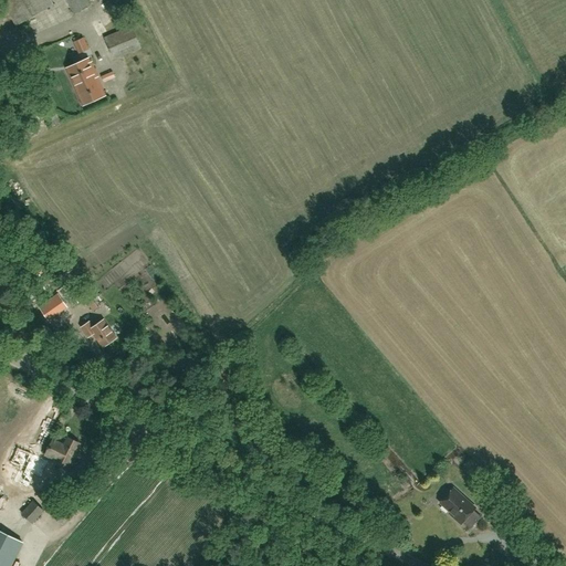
[(0,0),(16,25),(53,4),(50,0),(0,0)]
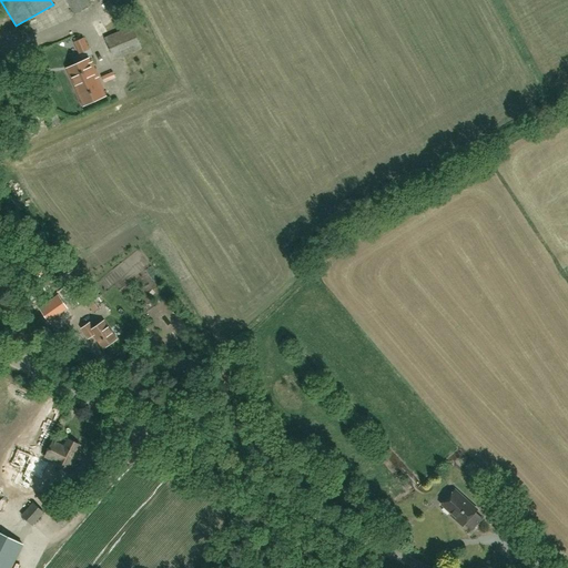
[(66,0),(74,14),(90,6),(87,0),(66,0)]
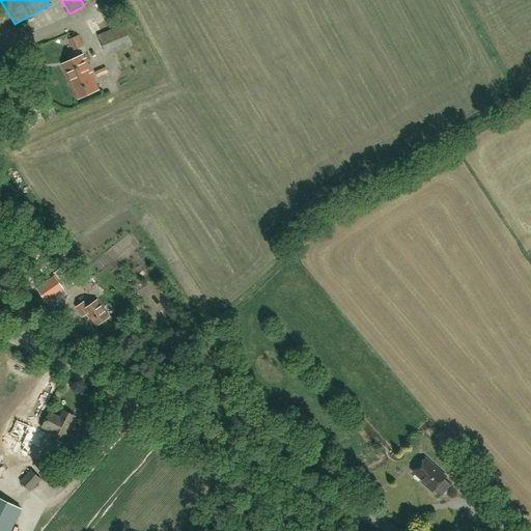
[(27,18),(34,32),(55,23),(49,7),(27,18)]
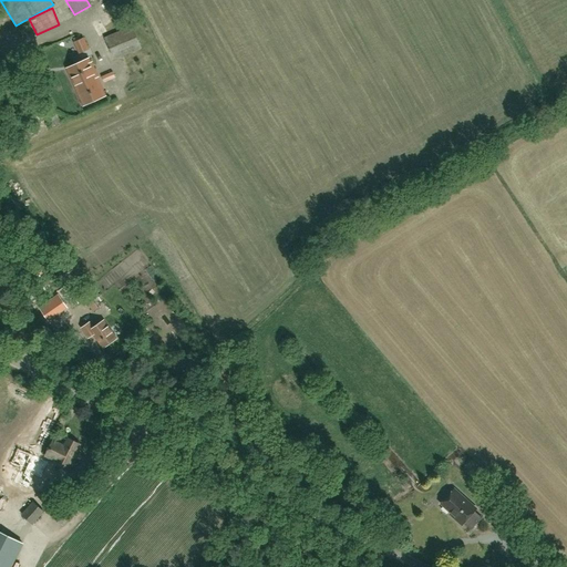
[(105,21),(98,23),(100,33),(109,31),(105,21)]
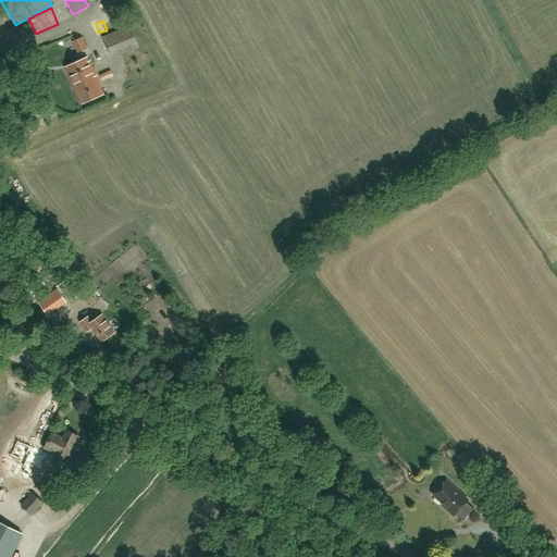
[(112,59),(139,47),(130,25),(102,37),(112,59)]
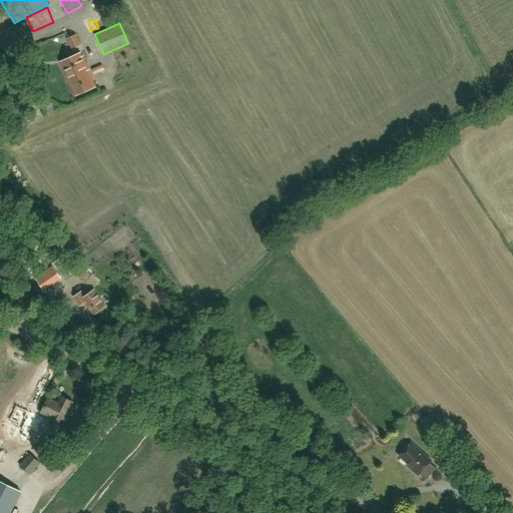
[(73,48),(83,43),(78,33),(68,38),(73,48)]
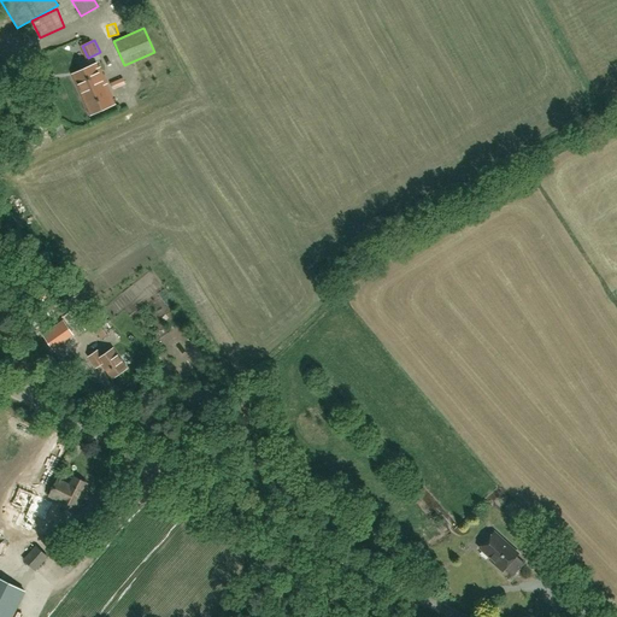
[(74,75),(82,94),(90,115),(115,104),(103,78),(104,77),(100,69),(98,69),(97,64),(74,75)]
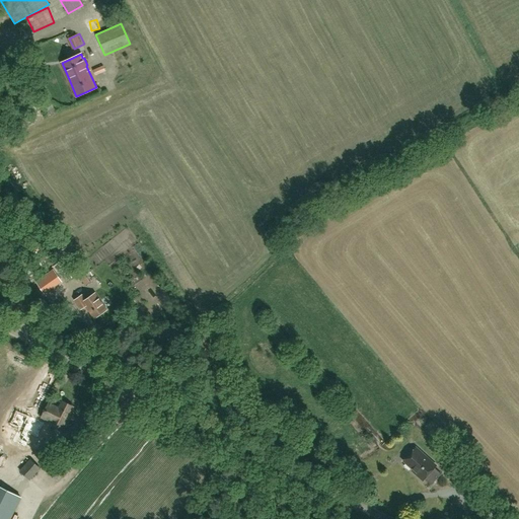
[(50,117),(57,114),(54,105),(47,107),(50,117)]
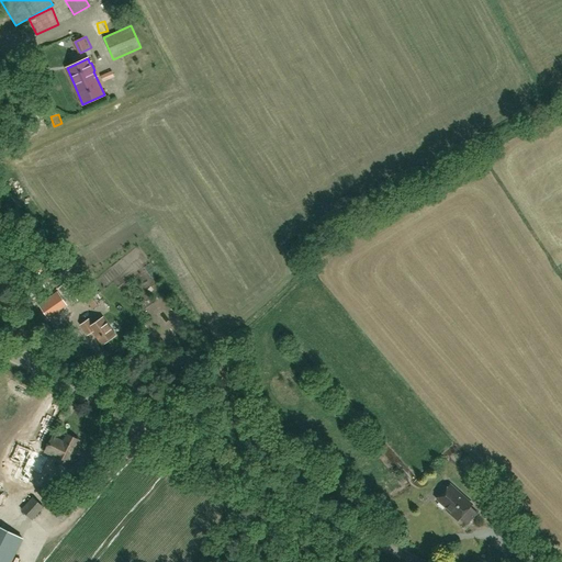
[(52,298),(40,306),(47,316),(59,307),(65,303),(57,293),(52,298)]
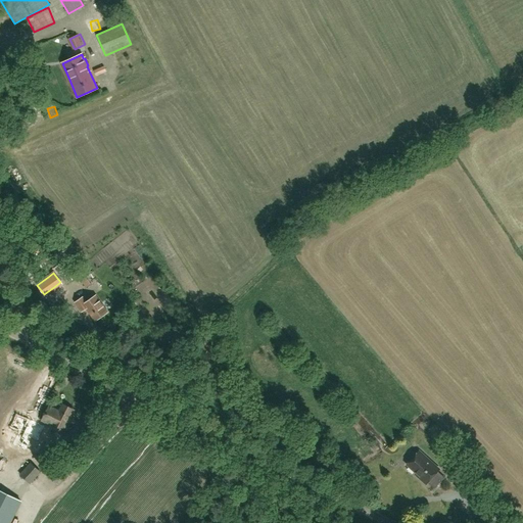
[(85,276),(80,280),(86,288),(90,284),(85,276)]
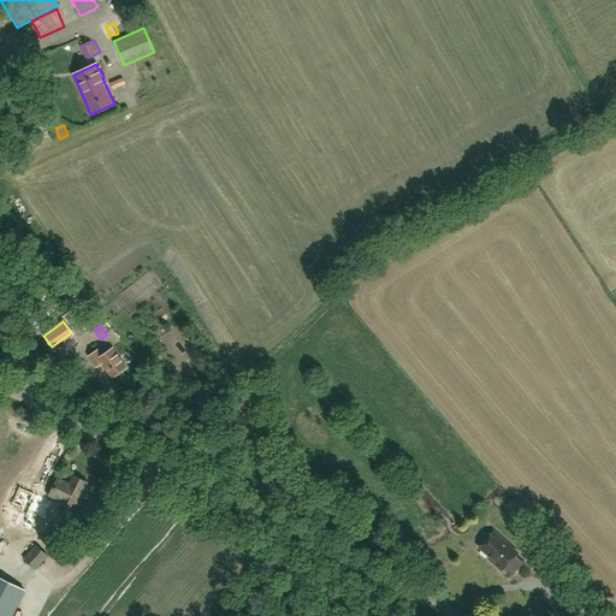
[(96,350),(89,356),(96,366),(101,362),(112,377),(125,367),(112,349),(101,356),(96,350)]
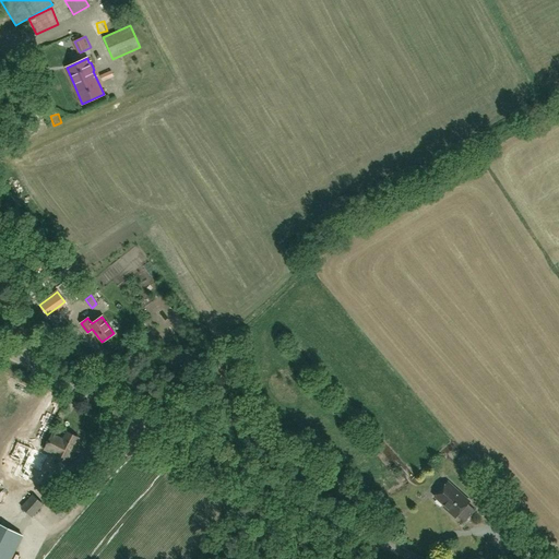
[(73,450),(79,438),(67,432),(63,439),(52,433),(45,449),(56,454),(56,455),(70,462),(74,451),(73,450)]
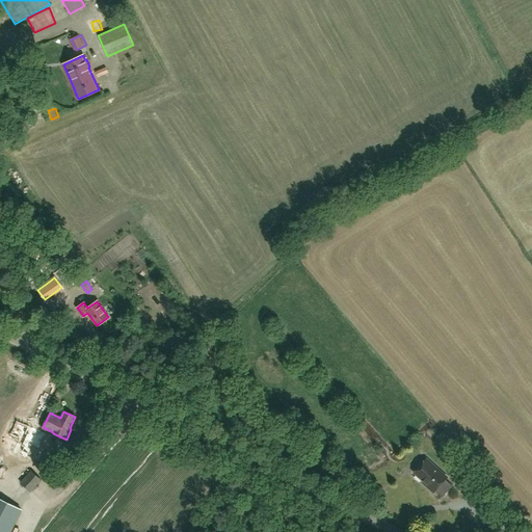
[(9,436),(10,436),(18,441),(15,448),(12,453),(26,458),(28,455),(31,446),(38,449),(46,433),(35,429),(26,425),(16,420),(9,436)]
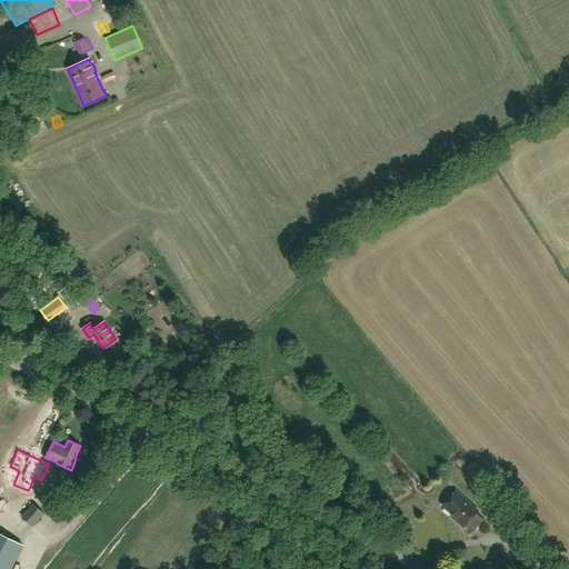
[(442,506),(452,515),(457,518),(456,519),(463,526),(477,510),(456,490),(442,506)]
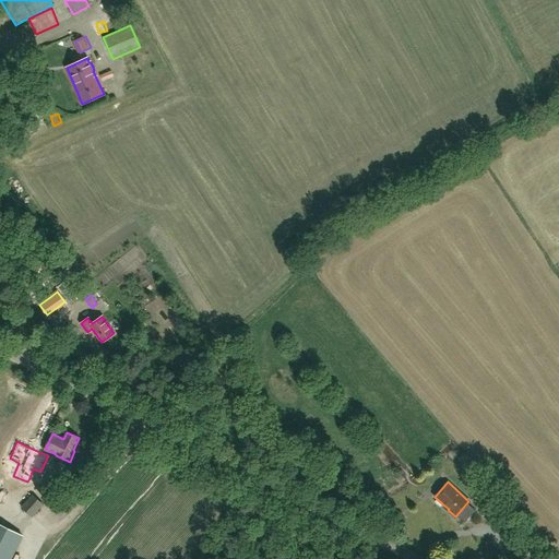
[(32,495),(21,507),(32,516),(44,504),(32,495)]
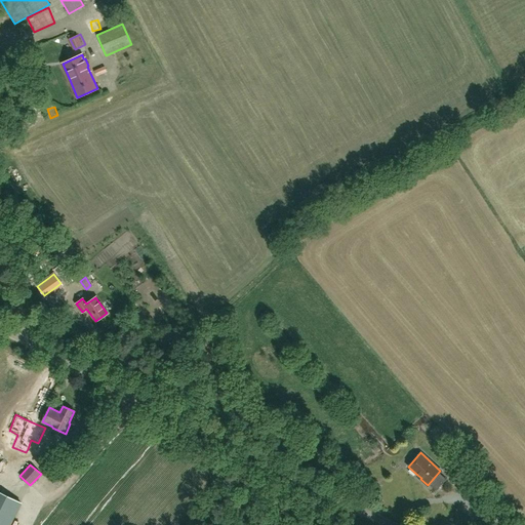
[(55,482),(61,486),(67,479),(62,475),(55,482)]
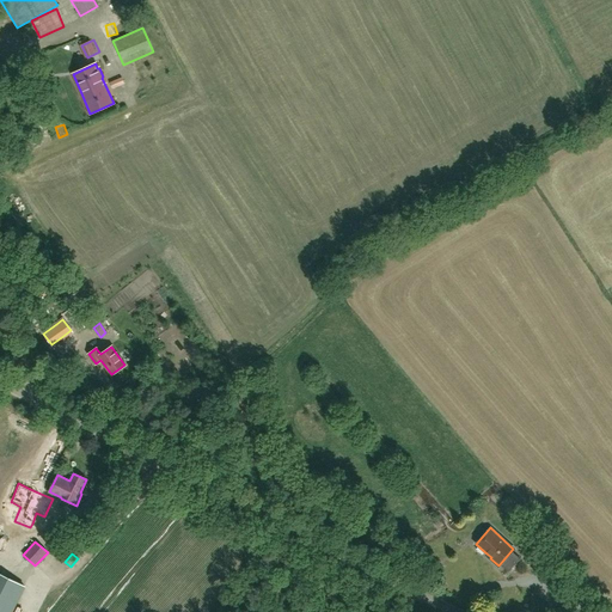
[(0,611),(11,611),(24,587),(0,574),(0,611)]
